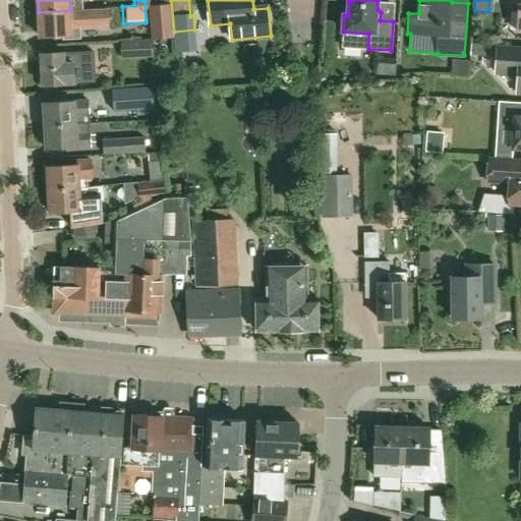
[(173,37),(170,5),(149,6),(151,39),(173,37)]
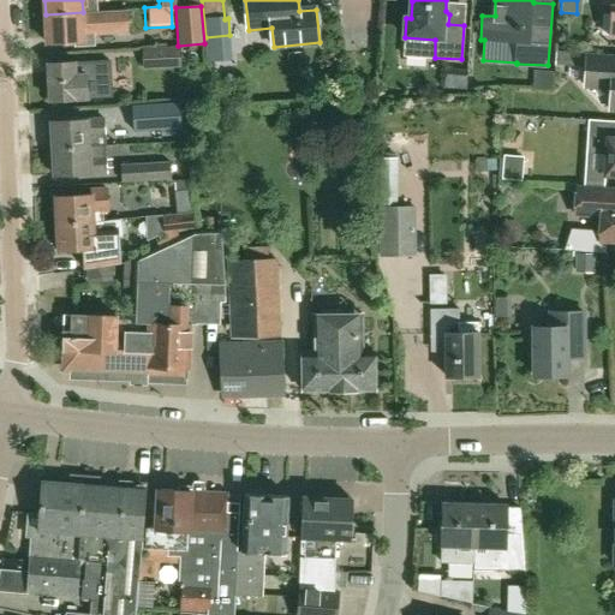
[(83,12),(46,15),(47,43),(75,42),(75,47),(95,46),(95,34),(127,33),(126,11),(84,13),(83,12)]
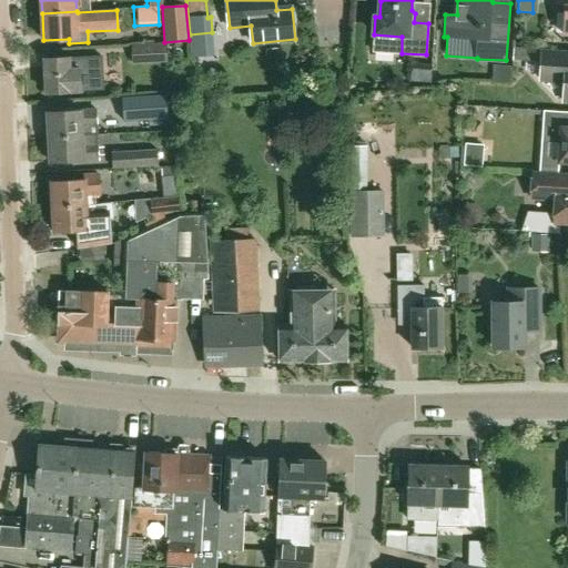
[(133,64),(168,63),(166,42),(162,43),(146,43),(132,44),(133,64)]
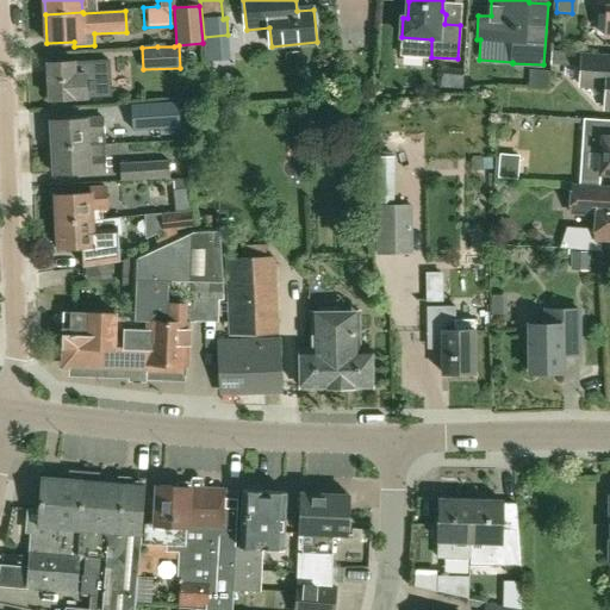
[(609,55),(583,54),(580,85),(608,87),(607,109),(609,109),(609,55)]
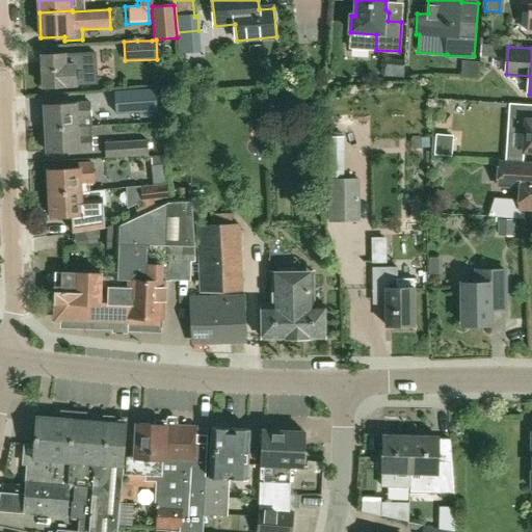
[(64,54),(43,55),(43,68),(44,87),(76,85),(98,84),(96,52),(64,54)]
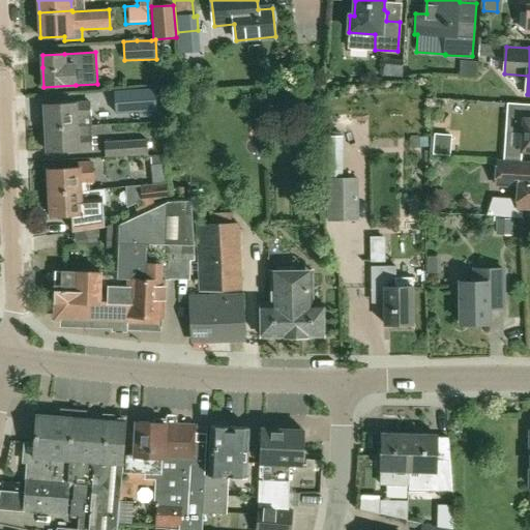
[(461,62),(460,75),(477,77),(477,63),(461,62)]
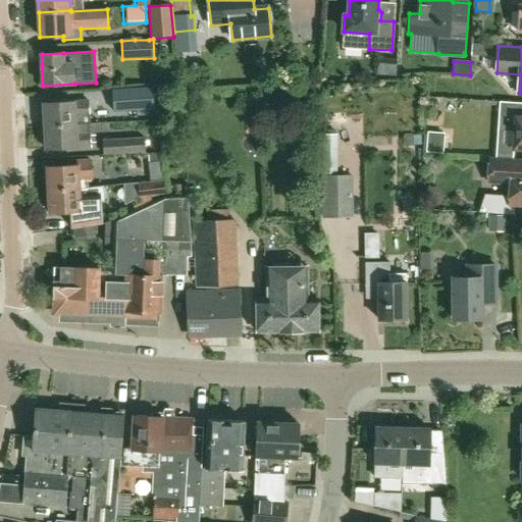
[(152,89),(112,91),(113,112),(154,109),(152,89)]
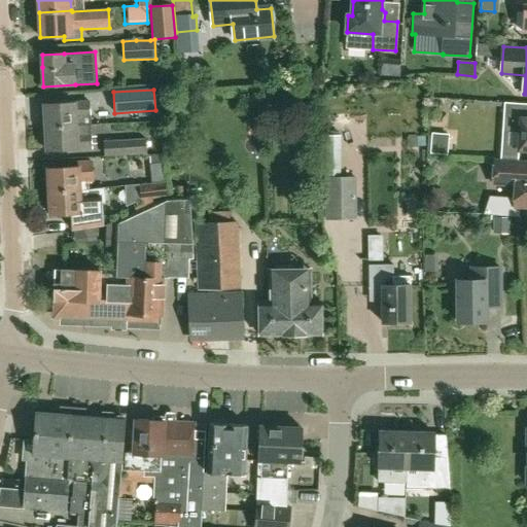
[(45,128),(91,126),(91,124),(84,125),(84,115),(90,115),(89,102),(43,104),(45,128)]
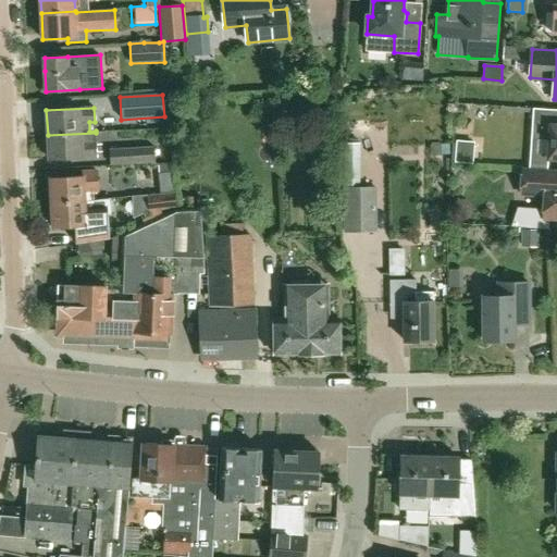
[(556,110),(533,109),(532,125),(551,126),(548,159),(556,159),(556,110)]
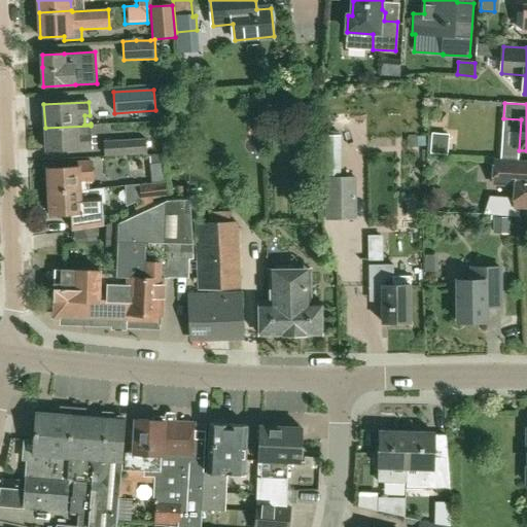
[(91,126),(45,128),(46,150),(92,147),(91,126)]
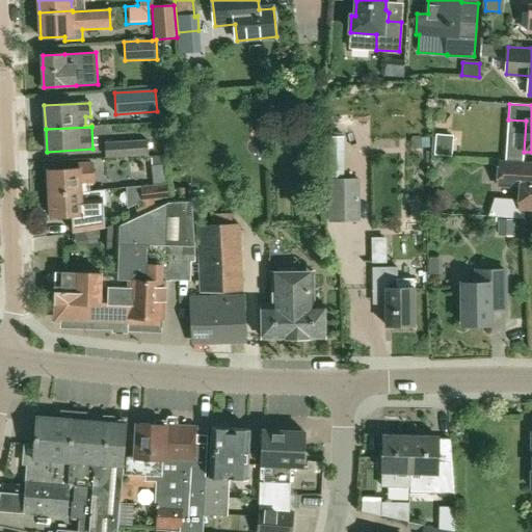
[(453,135),(435,134),(434,155),(451,157),(453,135)]
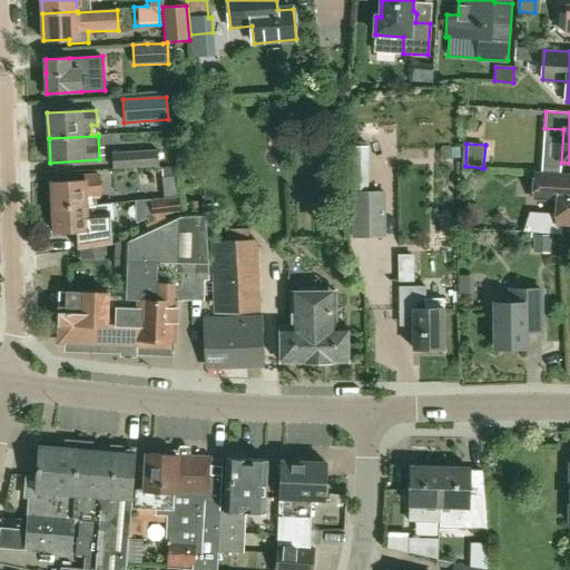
[(365,186),(366,145),(352,145),(351,185),(365,186)]
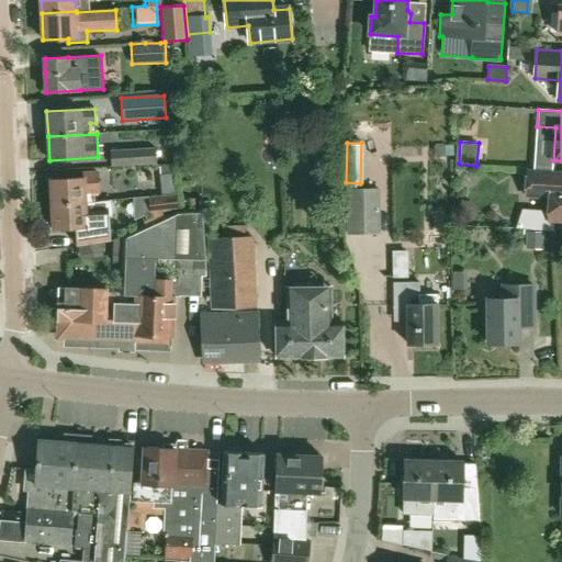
[(155,148),(110,150),(111,166),(156,164),(155,148)]
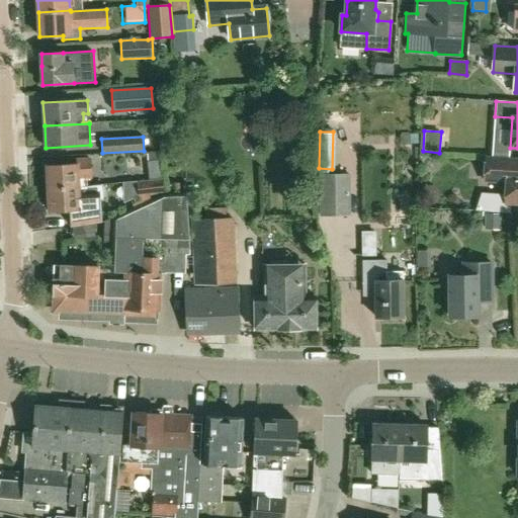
[(161,160),(160,160),(160,153),(147,154),(148,161),(147,161),(149,180),(163,178),(161,160)]
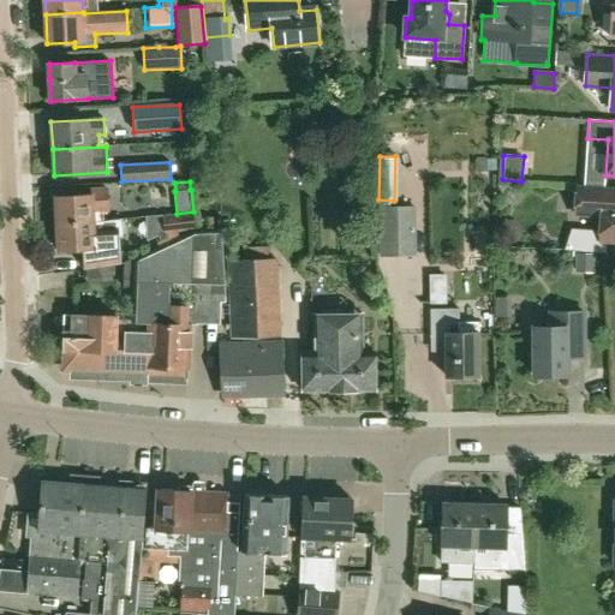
[(614,240),(614,187),(605,187),(585,186),(578,185),(577,214),(603,215),(601,240),(614,240)]
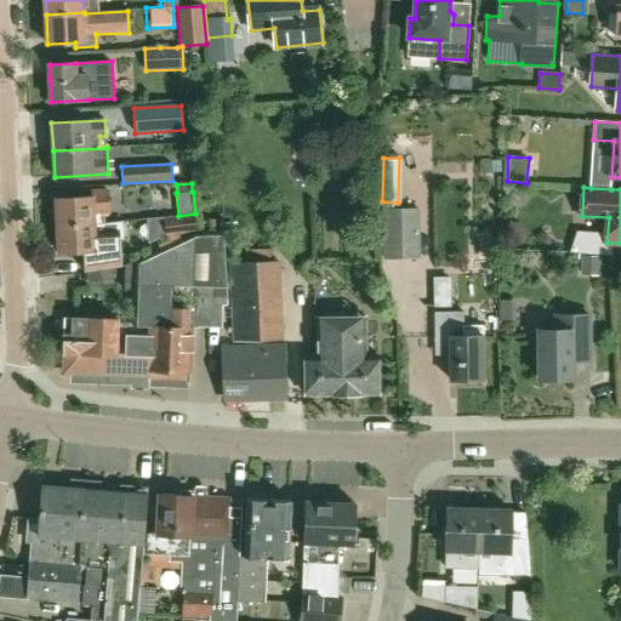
[(57,226),(104,223),(103,212),(108,212),(107,191),(92,192),(92,197),(56,199),(57,226)]
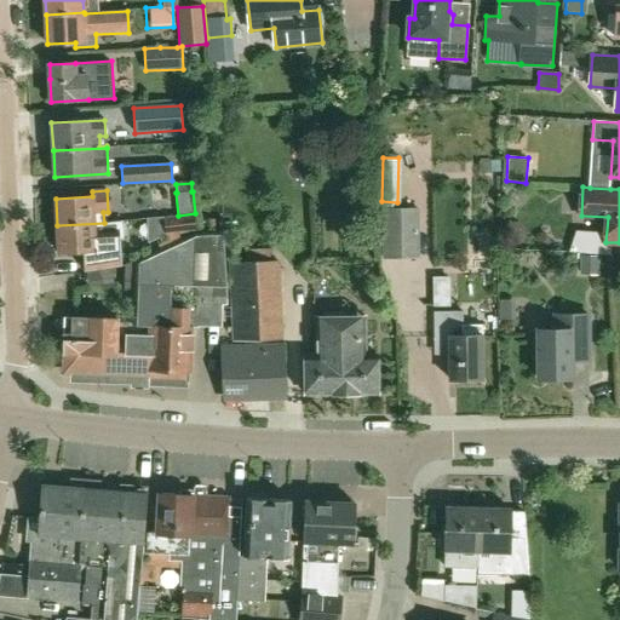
[(419,208),(382,208),(383,259),(419,258),(419,208)]
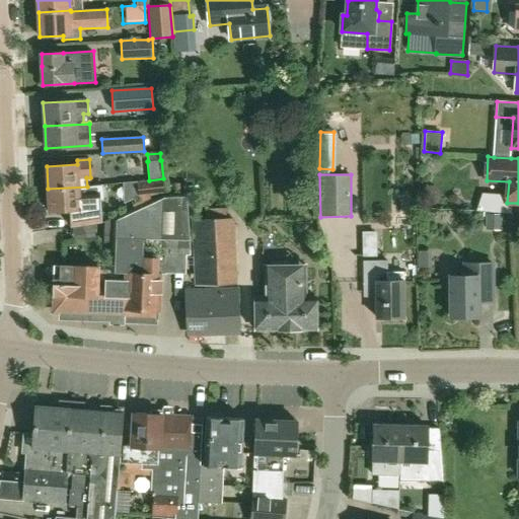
[(137,182),(139,197),(164,194),(163,179),(137,182)]
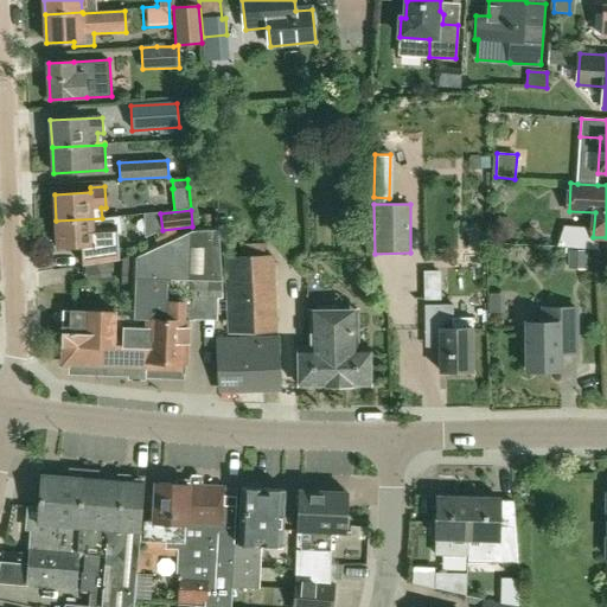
[(102,218),(56,221),(57,247),(83,246),(84,266),(116,261),(115,234),(117,234),(116,217),(102,218)]
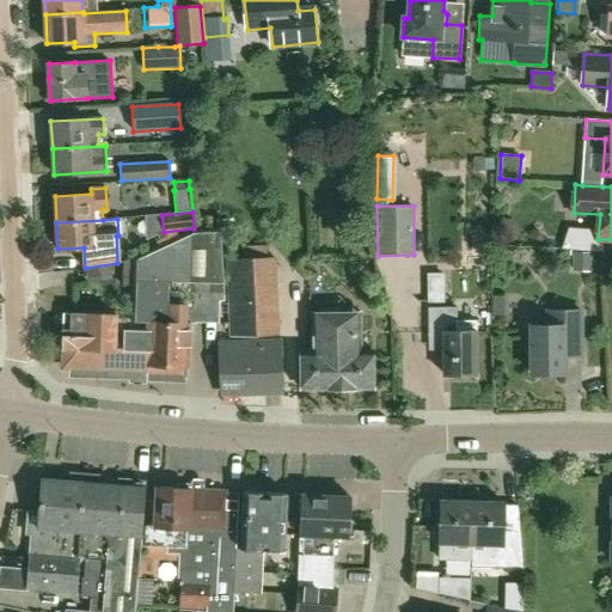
[(194,283),(224,285),(221,226),(195,228),(194,283)]
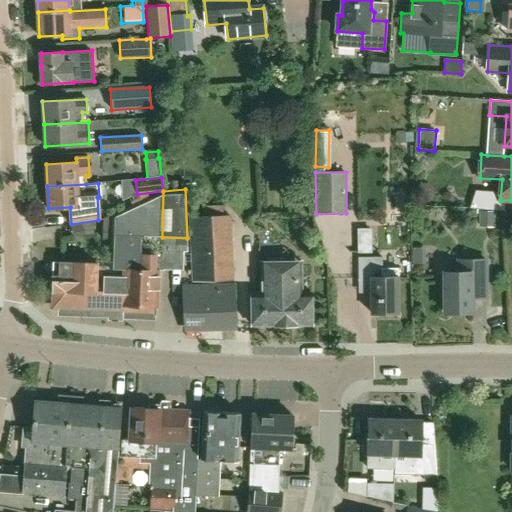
[(142,236),(162,237),(163,191),(162,192),(104,219),(103,239),(113,240),(113,249),(112,249),(111,266),(97,266),(97,264),(91,263),(90,305),(123,306),(123,317),(156,318),(156,307),(157,307),(158,271),(156,271),(157,260),(161,259),(162,243),(142,243),(142,236)]
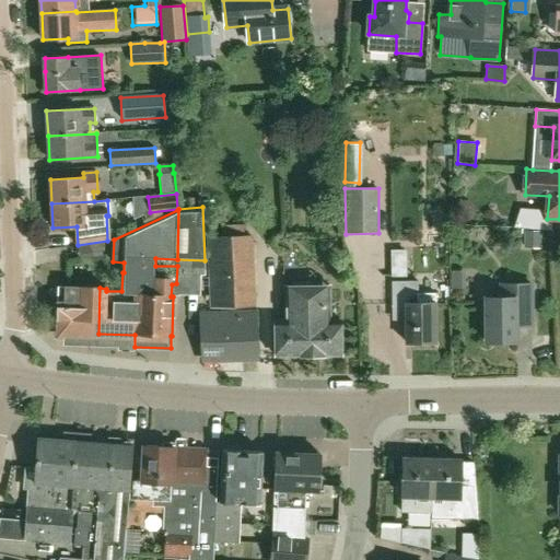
[(525,232),(525,249),(541,249),(543,233),(525,232)]
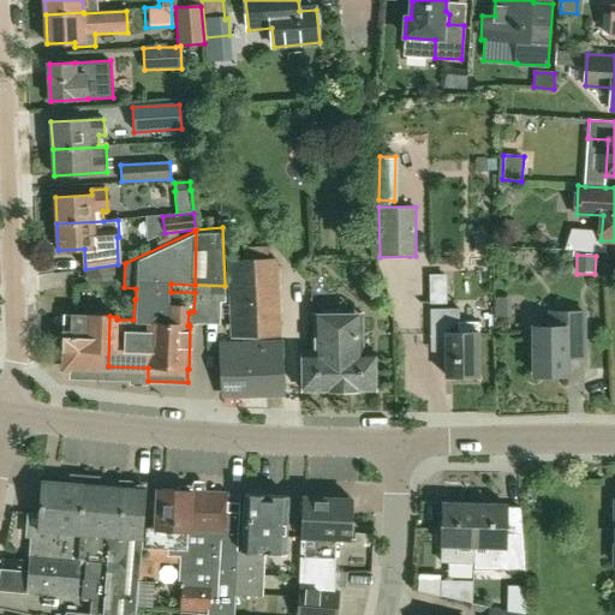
[(275,260),(268,260),(228,262),(232,338),(279,335),(275,260)]
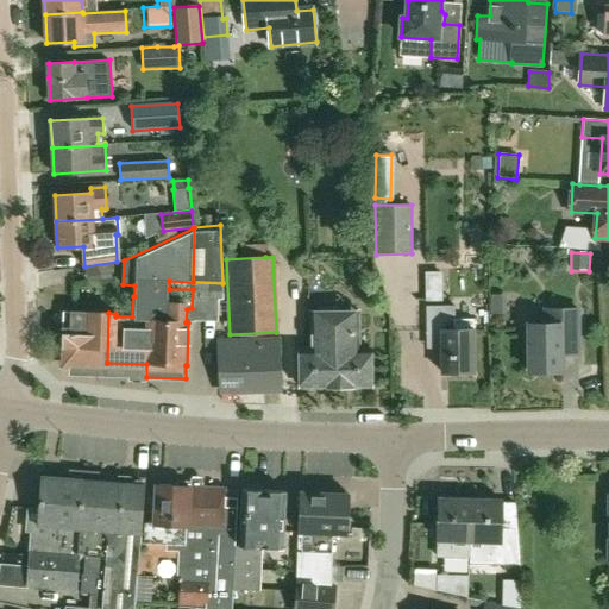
[(422,270),(422,299),(439,299),(439,270),(422,270)]
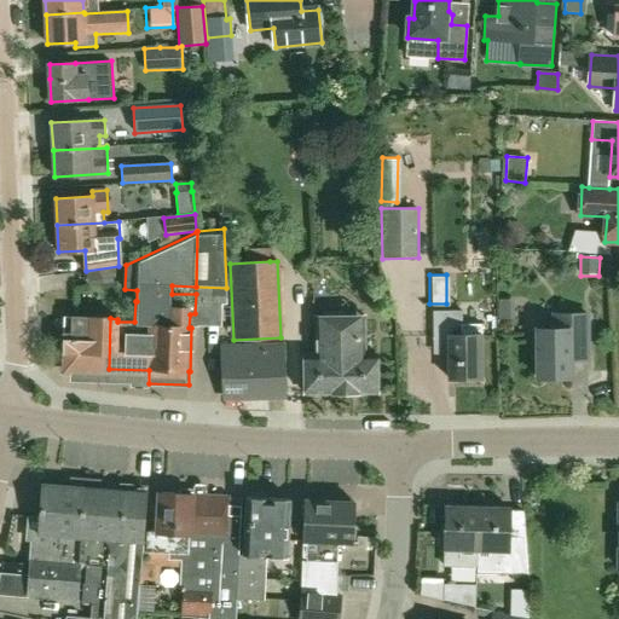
[(481,324),(463,325),(464,311),(434,311),(434,340),(450,340),(450,377),(482,379),(482,335),(481,335),(481,324)]
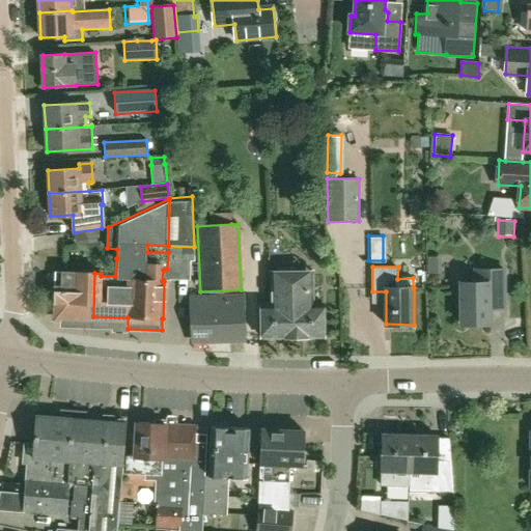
[(462,325),(491,324),(490,311),(505,310),(503,270),(476,271),(477,283),(460,284),(462,325)]
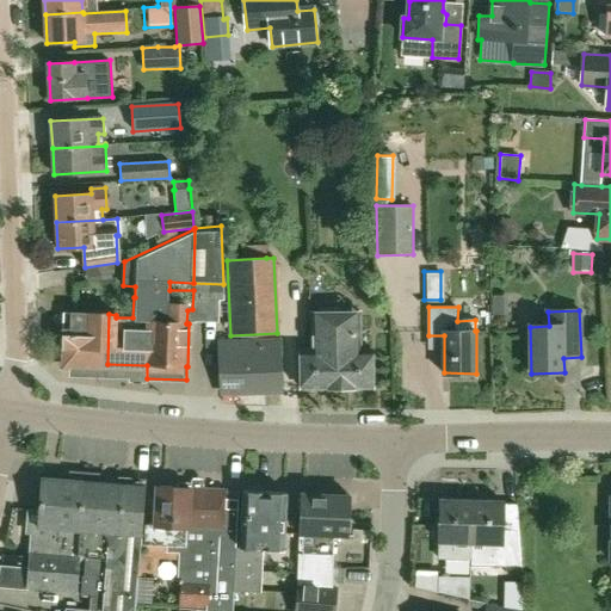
[(374,387),(372,350),(360,350),(360,312),(313,313),(313,350),(301,350),(301,388),(374,387)]
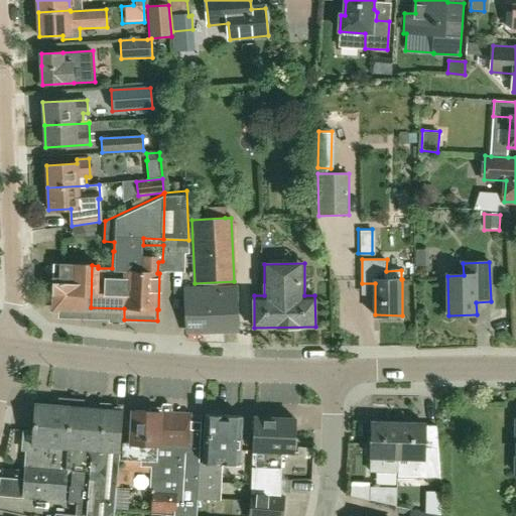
[(91,307),(92,265),(53,264),(51,305),(91,307)]
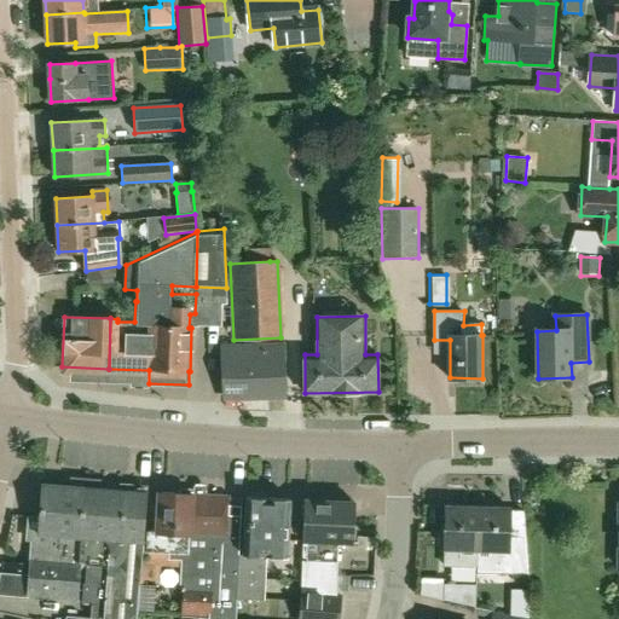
[(284,345),(220,347),(223,394),(244,395),(285,393),(284,345)]
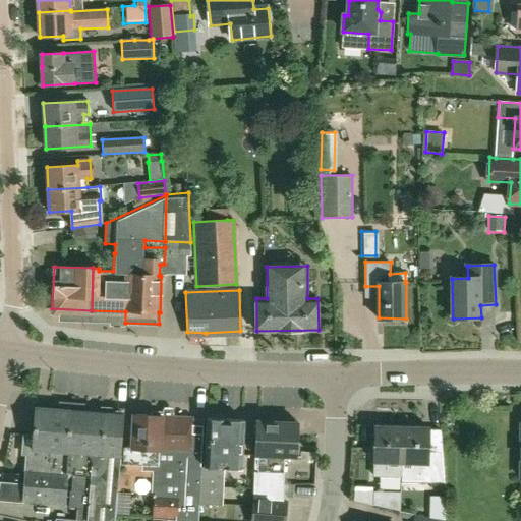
[(68,452),(71,411),(38,408),(35,449),(35,456),(46,457),(47,450),(68,452)]
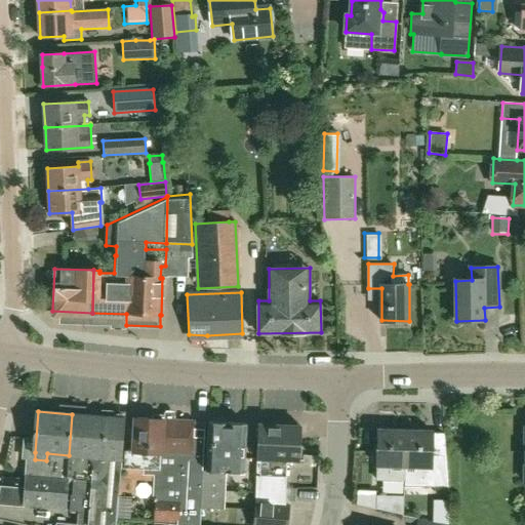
[(72,414),(69,455),(70,455),(69,478),(73,478),(72,494),(71,494),(69,512),(78,513),(77,524),(87,524),(93,524),(115,524),(118,495),(120,495),(120,489),(122,470),(126,418),(72,414)]
